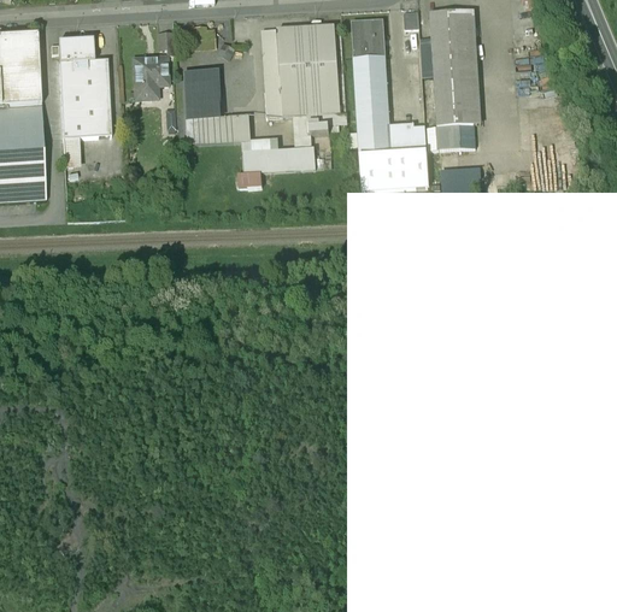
[(418,11),(404,12),(405,28),(419,27),(418,11)]
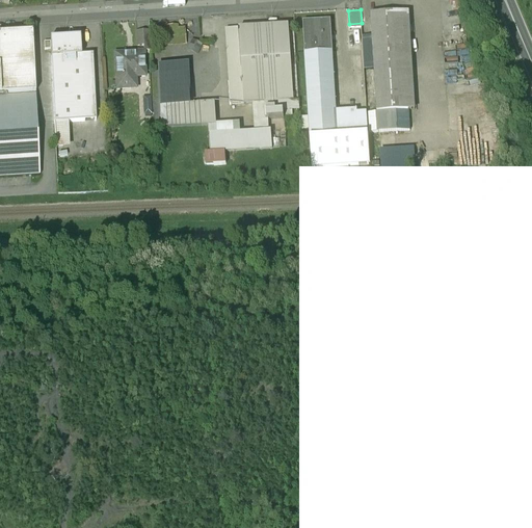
[(403,10),(371,12),(376,106),(408,104),(403,10)]
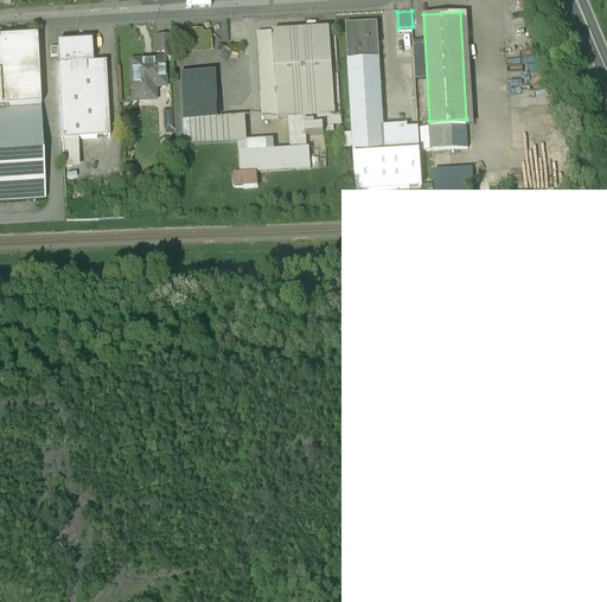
[(377,19),(346,21),(347,55),(378,52),(377,19)]
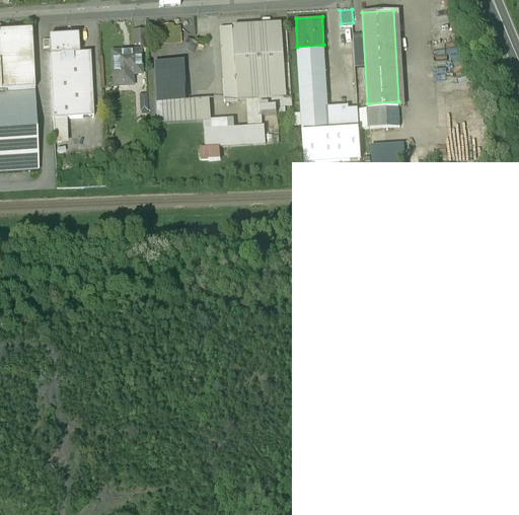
[(282,21),(233,24),(237,95),(286,92),(282,21)]
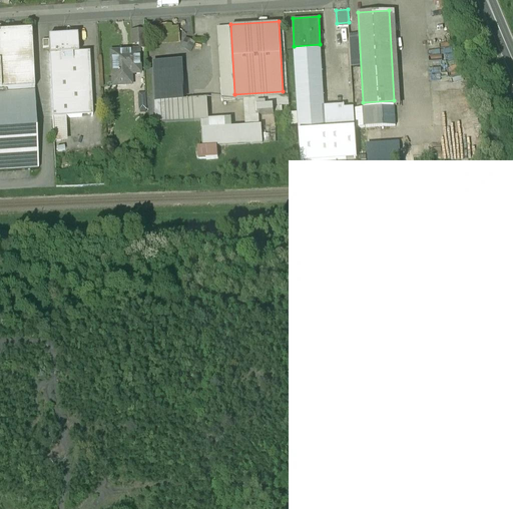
[(230,24),(218,24),(222,94),(234,94),(230,24)]
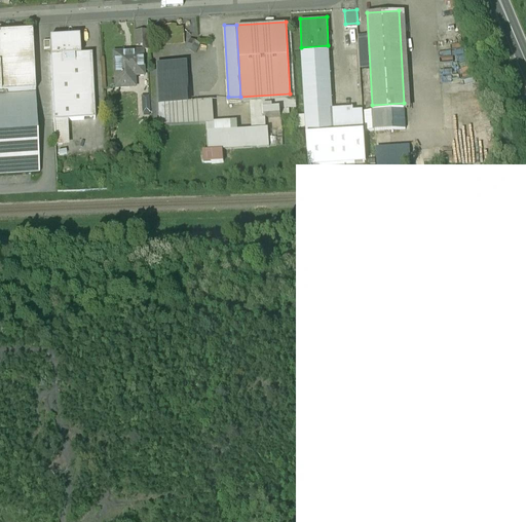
[(148,27),(135,28),(136,41),(142,40),(143,46),(149,45),(148,27)]
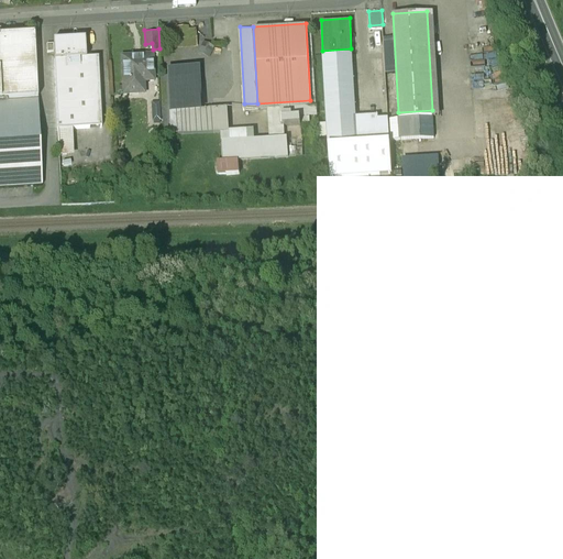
[(0,178),(43,177),(34,30),(0,31),(0,178)]
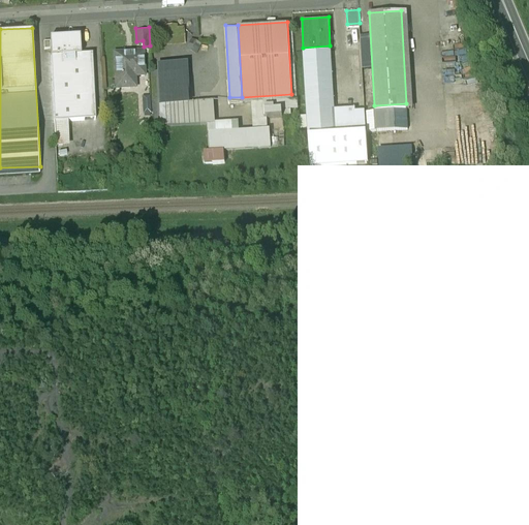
[(80,35),(50,37),(50,44),(54,116),(95,114),(92,51),(81,51),(80,35)]
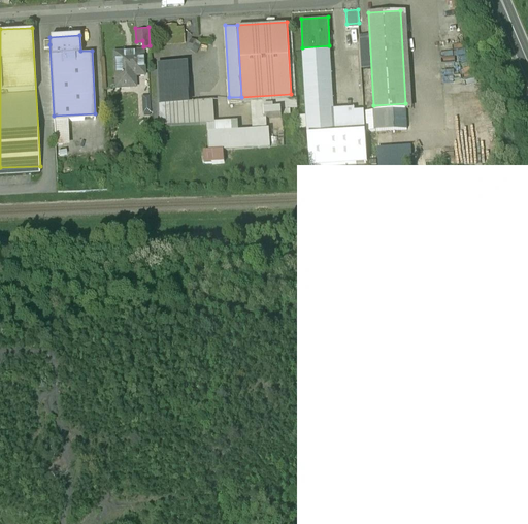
[(200,41),(190,36),(186,45),(196,51),(200,41)]
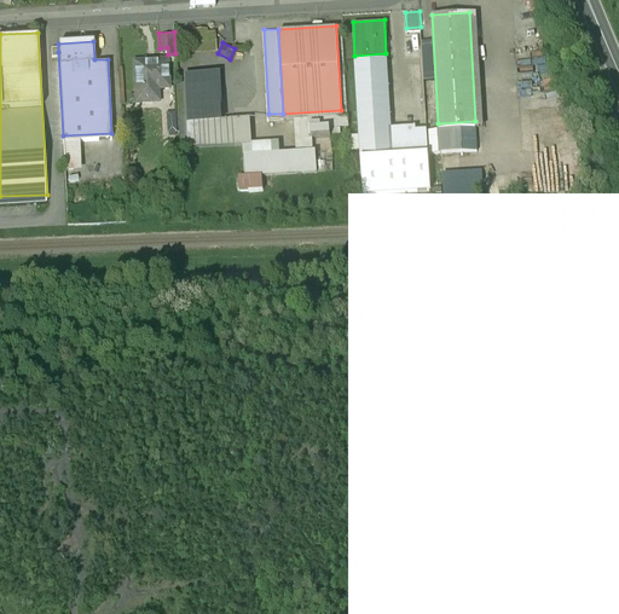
[(386,53),(354,56),(360,152),(392,150),(389,121),(386,53)]
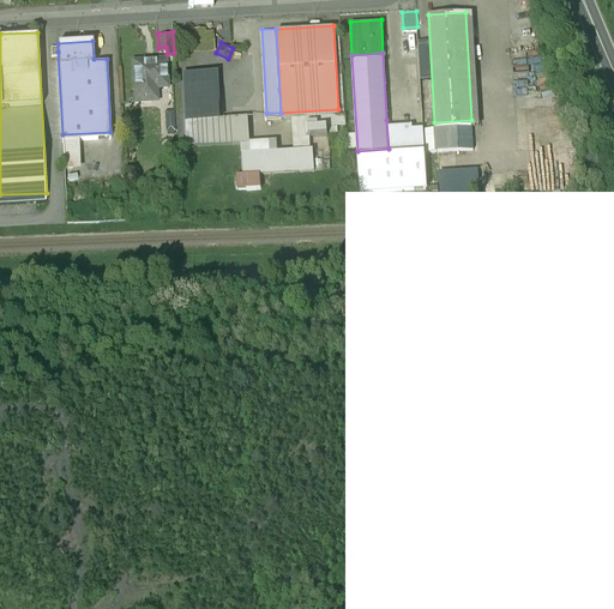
[(167,55),(150,56),(149,55),(133,56),(134,97),(151,96),(151,82),(168,80),(167,55)]
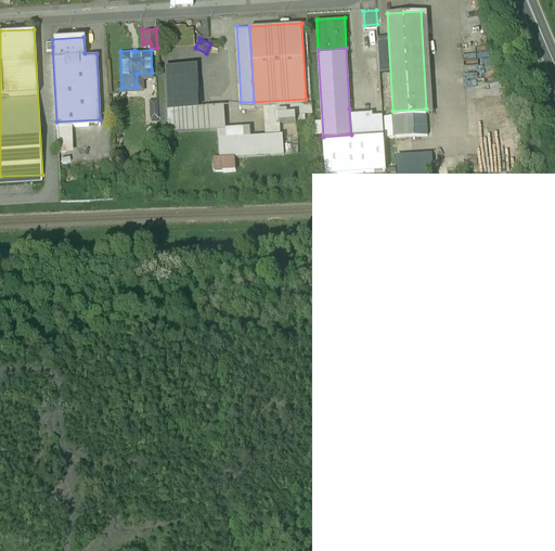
[(223,101),(167,104),(168,127),(217,124),(224,124),(223,101)]
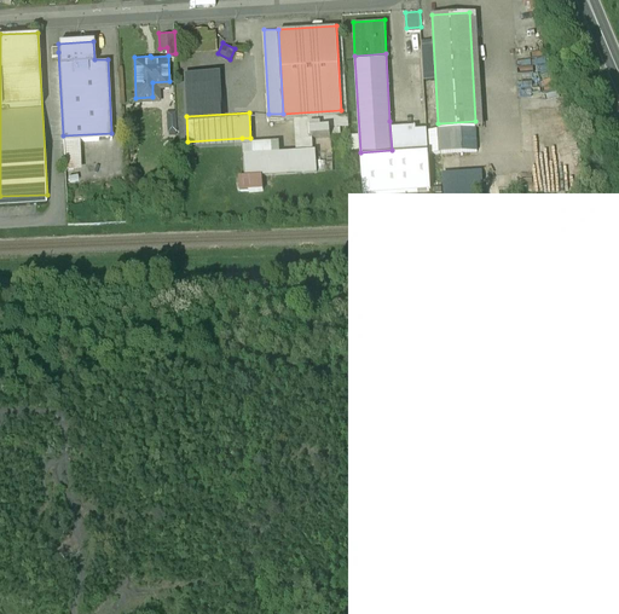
[(307,115),(298,116),(300,143),(310,142),(308,131),(329,128),(329,122),(308,123),(307,115)]
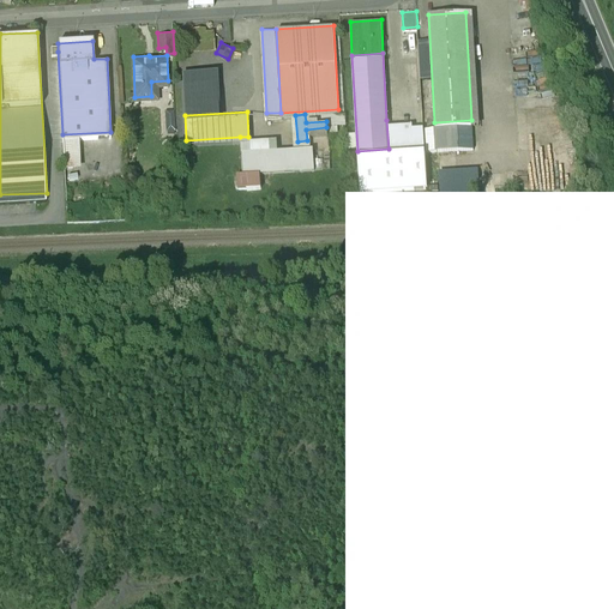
[(410,119),(386,120),(389,149),(413,148),(410,119)]
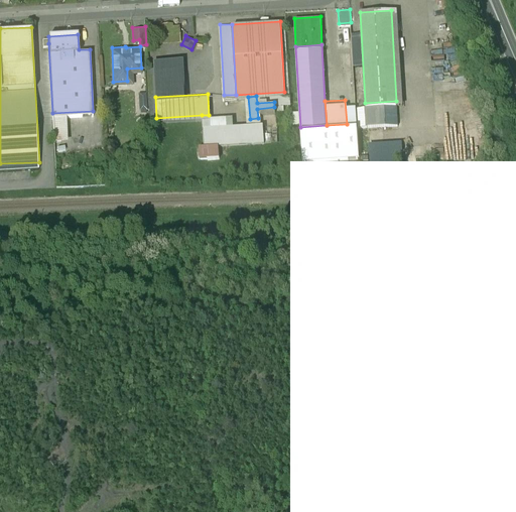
[(262,119),(223,121),(223,114),(209,115),(202,115),(204,140),(263,137),(262,119)]
